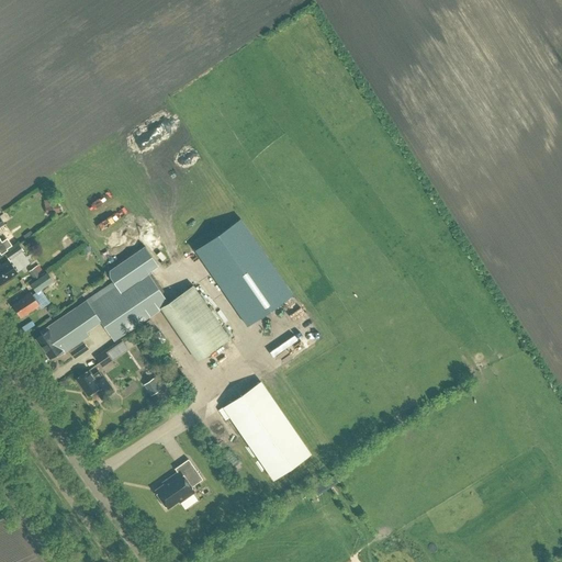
[(57,200),(44,203),(46,212),(59,209),(57,200)]
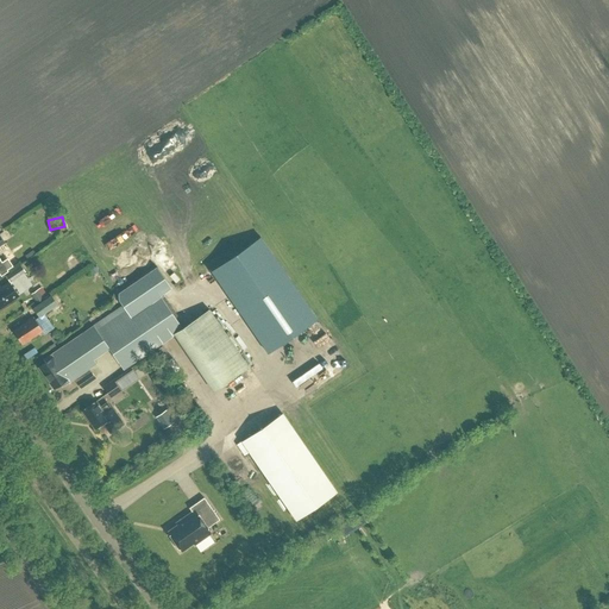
[(261,237),(212,271),(268,352),(316,319),(261,237)]
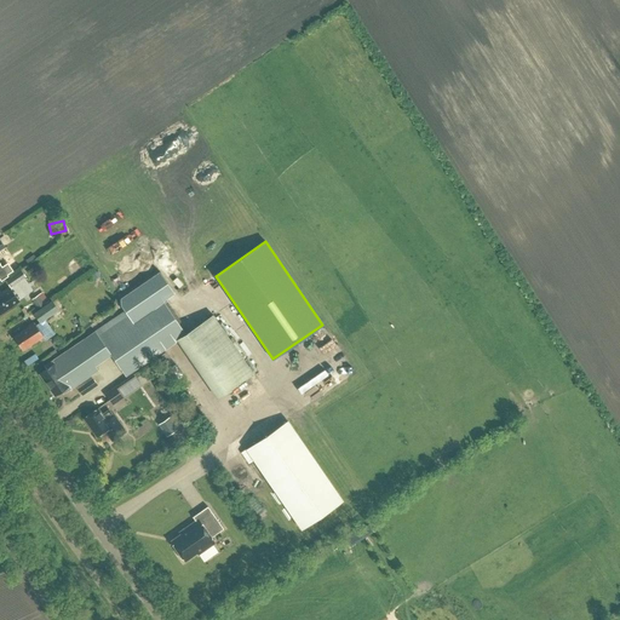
[(6,281),(10,287),(26,277),(21,271),(6,281)]
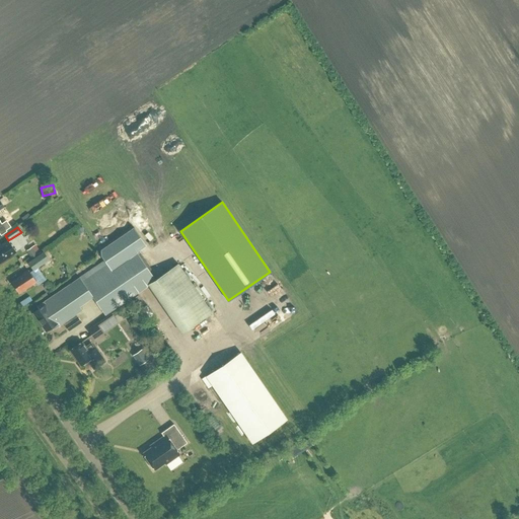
[(134,227),(100,250),(101,255),(104,261),(110,270),(136,251),(146,245),(134,227)]
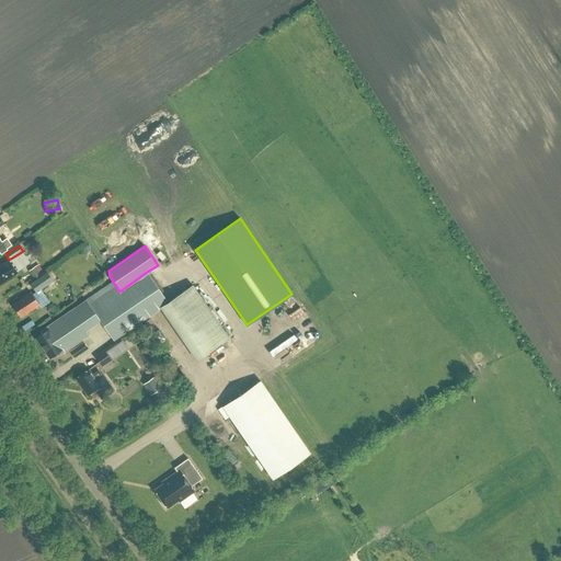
[(0,265),(0,284),(16,273),(8,260),(0,265)]
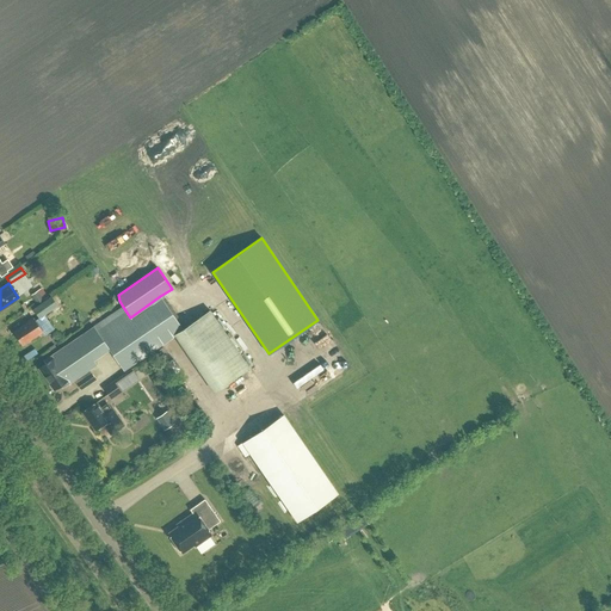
[(38,290),(30,295),(36,303),(43,298),(38,290)]
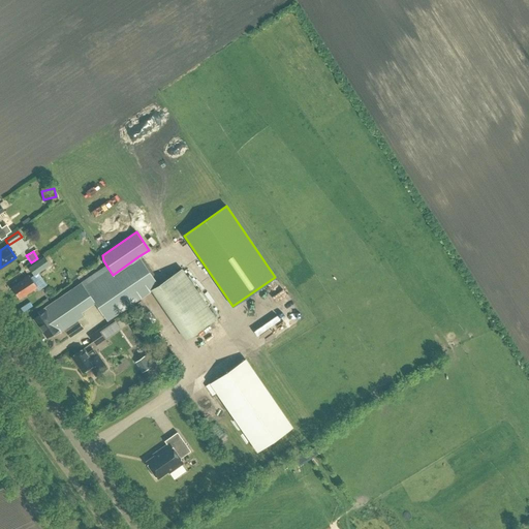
[(28,268),(34,275),(49,265),(43,256),(28,268)]
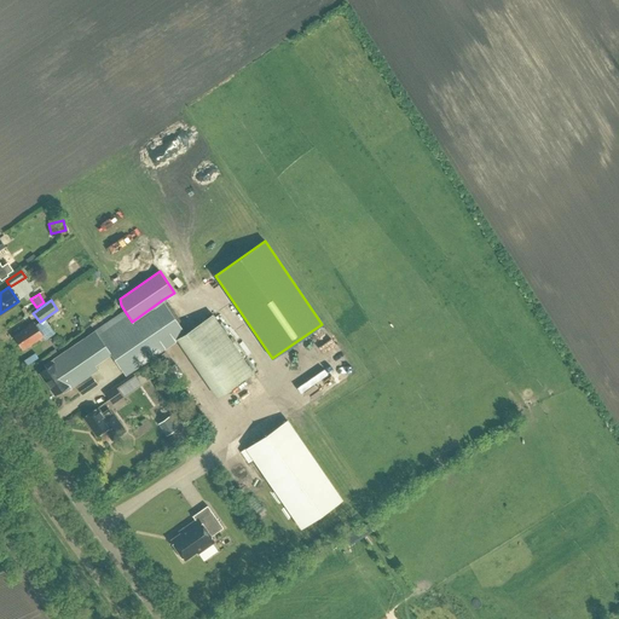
[(187,331),(166,301),(165,302),(162,300),(132,322),(125,311),(94,331),(109,352),(125,375),(165,347),(179,337),(187,331)]
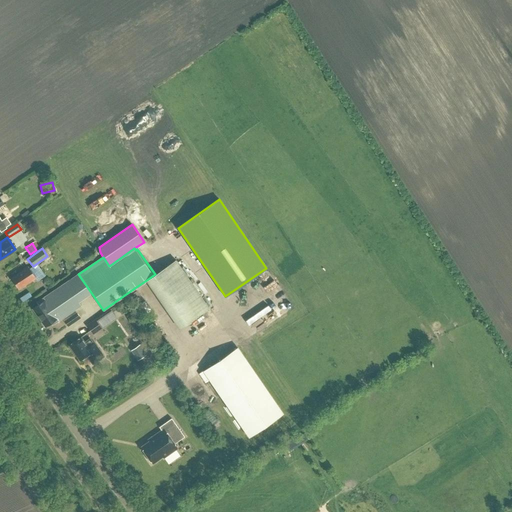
[(36,264),(33,266),(29,268),(27,266),(11,278),(18,289),(35,277),(37,280),(44,275),(36,264)]
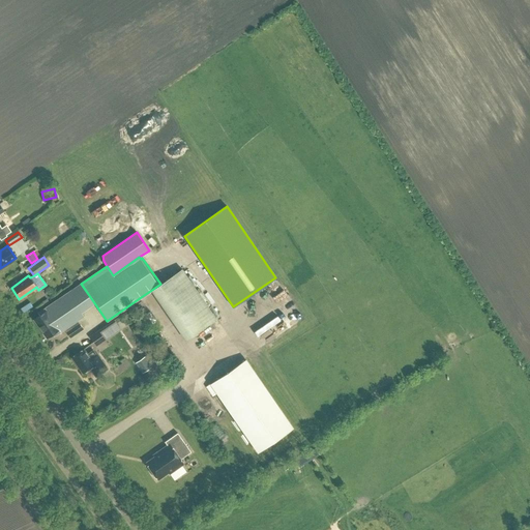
[(46,307),(37,314),(39,316),(33,320),(47,339),(54,333),(55,334),(61,329),(46,307)]
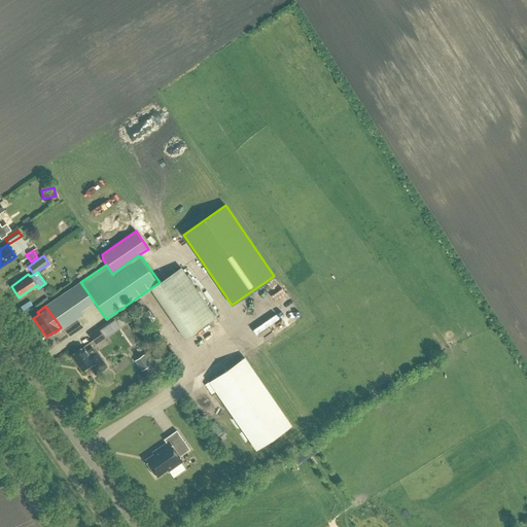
[(70,330),(73,335),(86,325),(83,321),(70,330)]
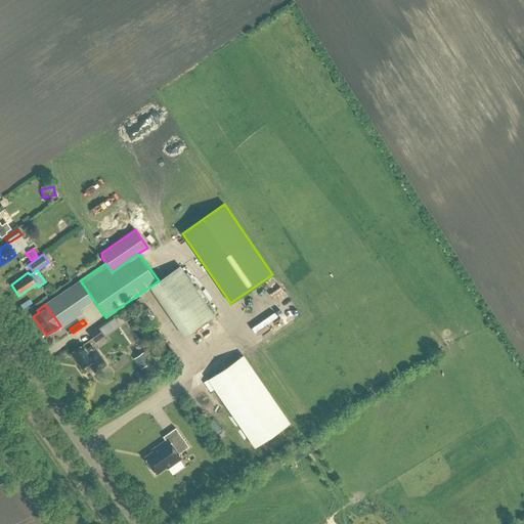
[(89,333),(95,342),(103,336),(108,333),(101,323),(97,326),(89,333)]
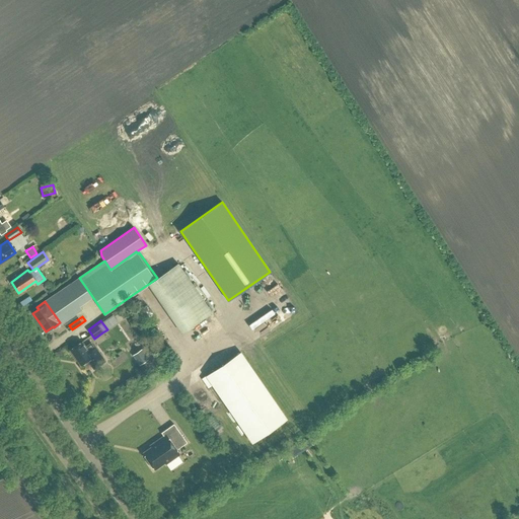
[(87,360),(93,369),(105,361),(95,347),(88,352),(81,342),(70,350),(81,365),(87,360)]
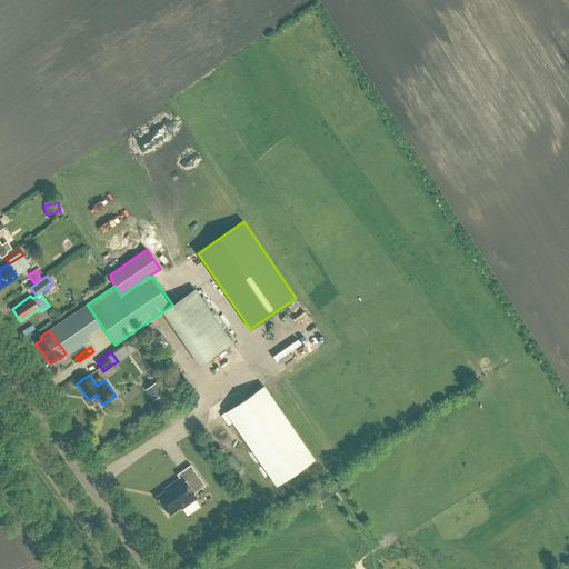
[(146,389),(153,400),(168,390),(160,379),(146,389)]
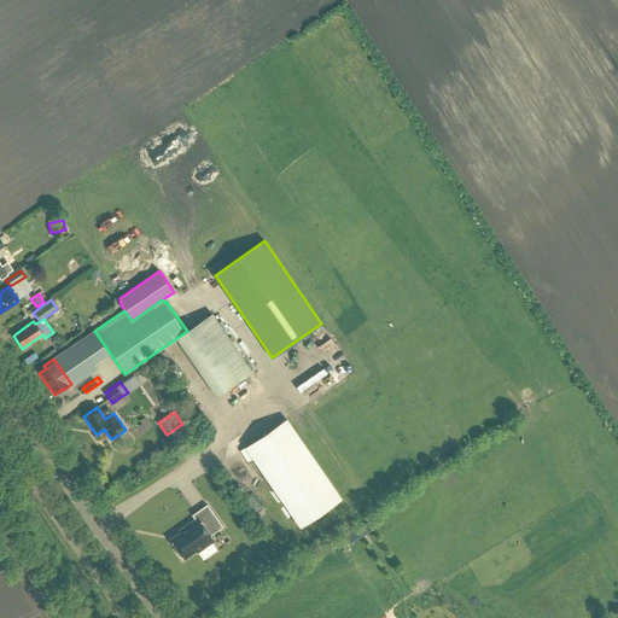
[(285,420),(244,448),(299,528),(340,500),(285,420)]
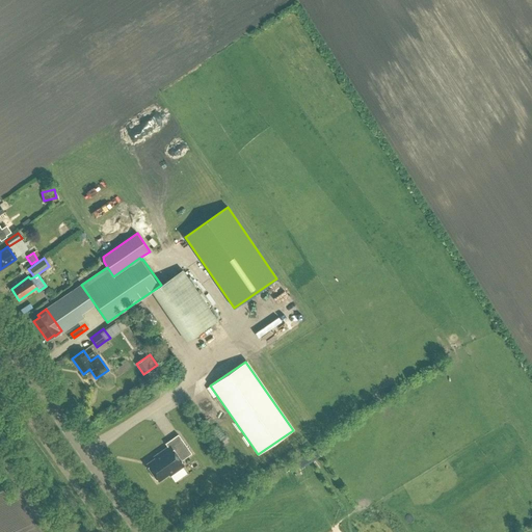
[(165,444),(167,443),(169,446),(158,454),(159,455),(147,464),(153,473),(152,474),(156,480),(157,479),(158,481),(168,474),(169,475),(184,466),(181,461),(191,454),(178,434),(165,444)]
